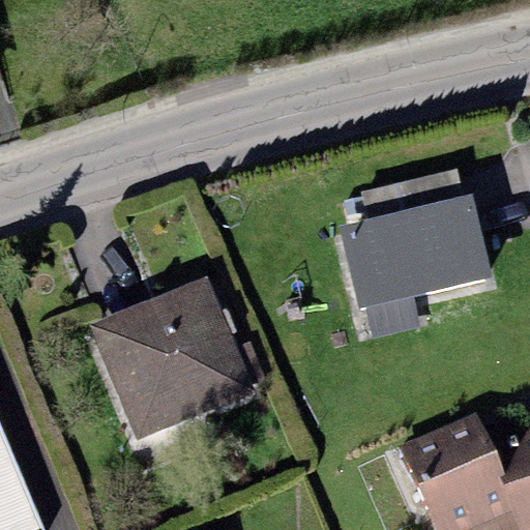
[(366,218),(334,226),(354,310),(492,277),(472,195),(463,197),(455,170),(361,193),(366,218)]
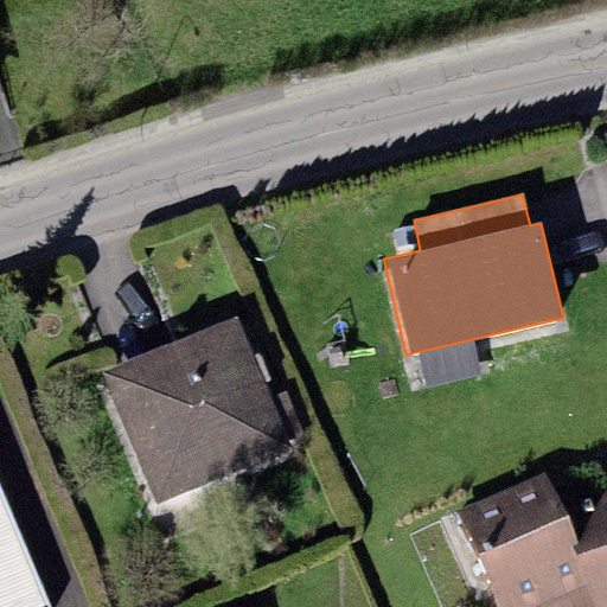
[(237,317),(100,372),(153,505),(291,451),(237,317)]
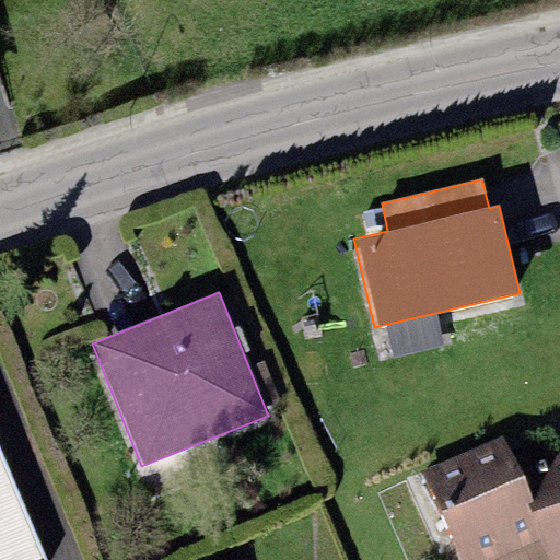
[(503,433),(419,469),(457,559),(489,559),(537,540),(545,559),(559,559),(559,454),(520,471),(503,433)]
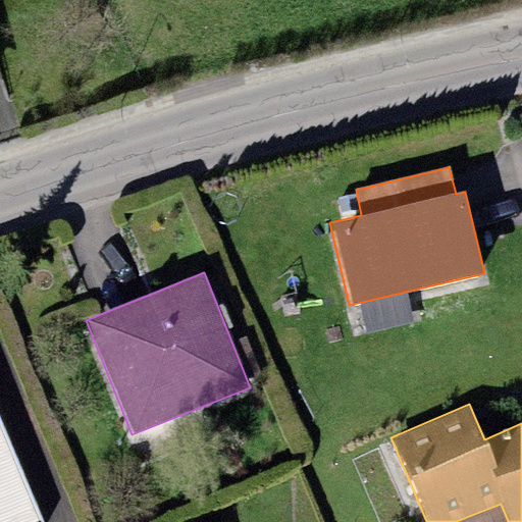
[(45,521),(0,413),(0,521),(45,521)]
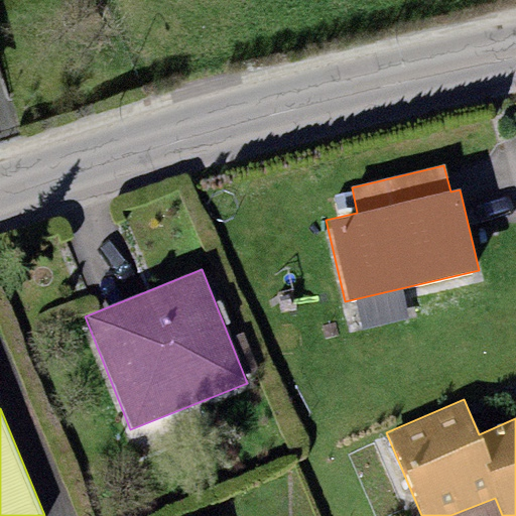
[(450,515),(502,515),(495,498),(450,515)]
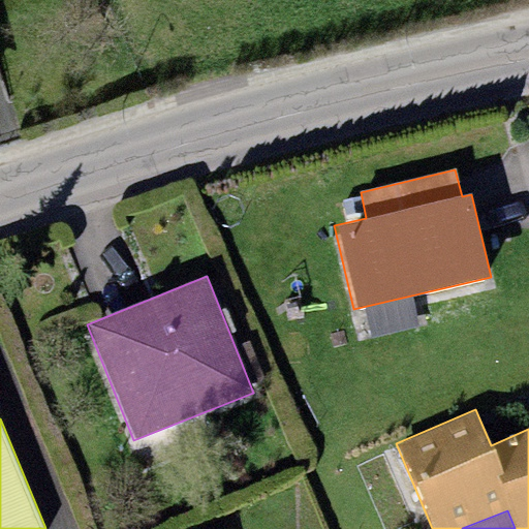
All buildings are outlined.
